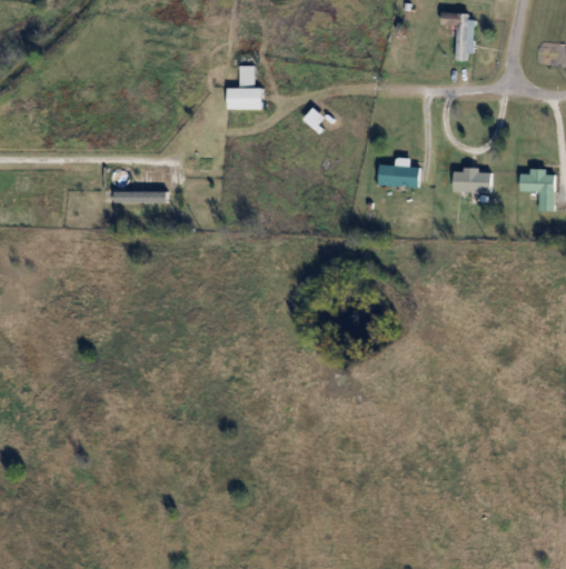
[(455,26),(454,60),(470,61),(472,13),(439,12),(439,25),(455,26)]
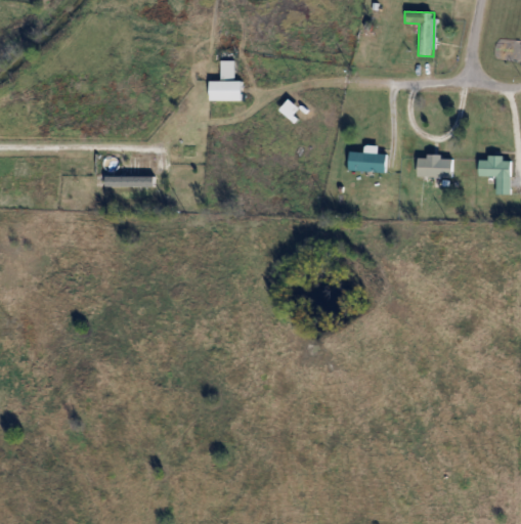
[(240,81),(208,81),(208,101),(240,101),(240,81)]
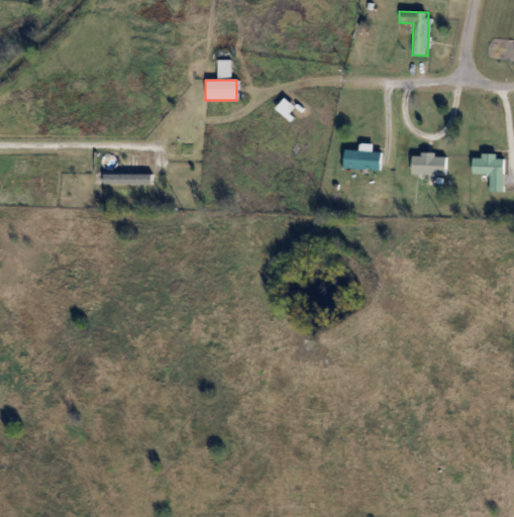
[(380,150),(343,150),(343,169),(380,169),(380,150)]
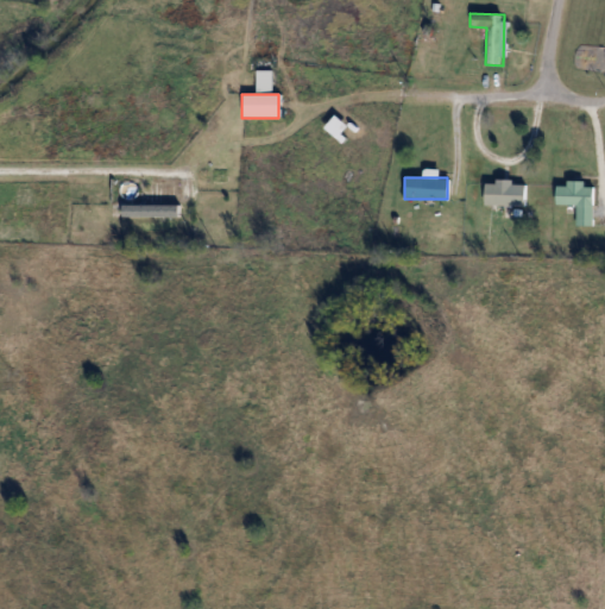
[(163,218),(163,203),(188,203),(188,188),(178,188),(178,182),(139,181),(139,205),(108,205),(107,217),(163,218)]
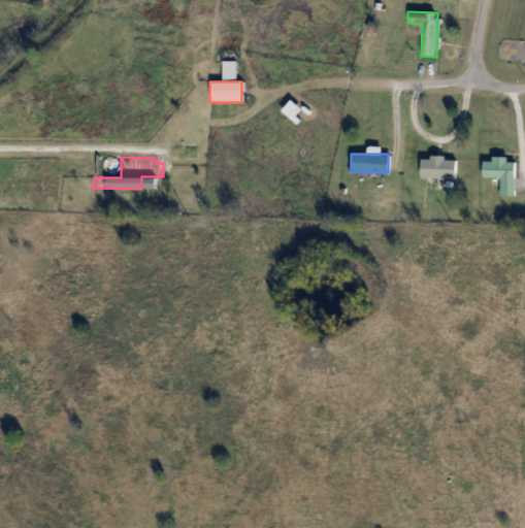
[(420,178),(454,178),(454,157),(420,157),(420,178)]
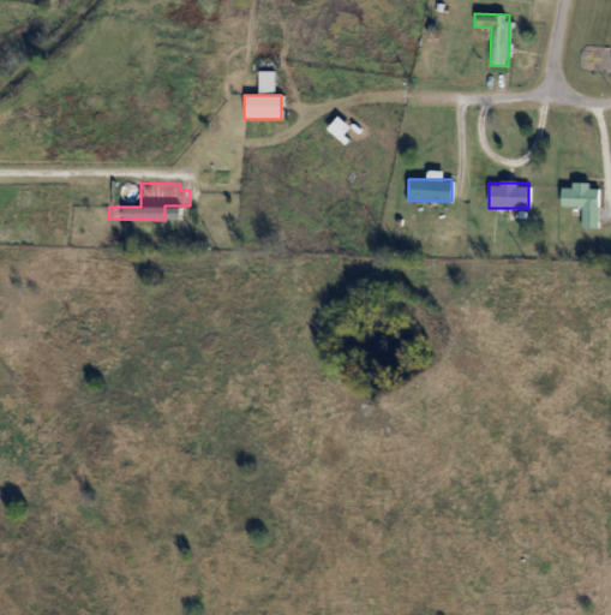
[(580,228),(597,228),(597,185),(561,185),(561,206),(580,207),(580,228)]
